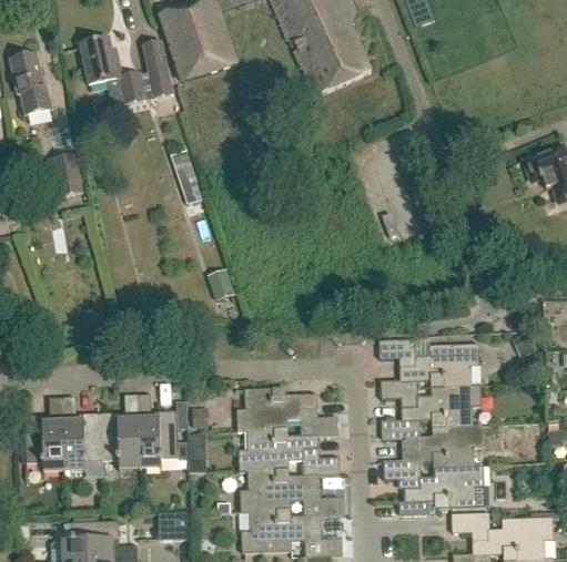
[(355,11),(350,0),(218,0),(195,0),(157,13),(179,83),(239,63),(220,9),(246,0),(266,0),(285,42),(290,40),(315,96),(371,71),(350,24),(354,12),(355,11)]
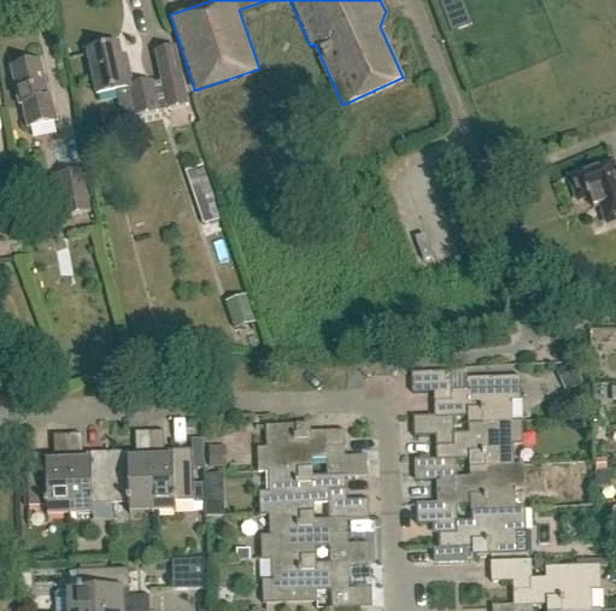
[(151,77),(133,82),(129,66),(124,68),(118,41),(87,48),(97,92),(117,88),(122,115),(157,107),(156,105),(166,103),(166,105),(187,101),(180,71),(174,42),(152,46),(159,77),(151,80),(151,77)]
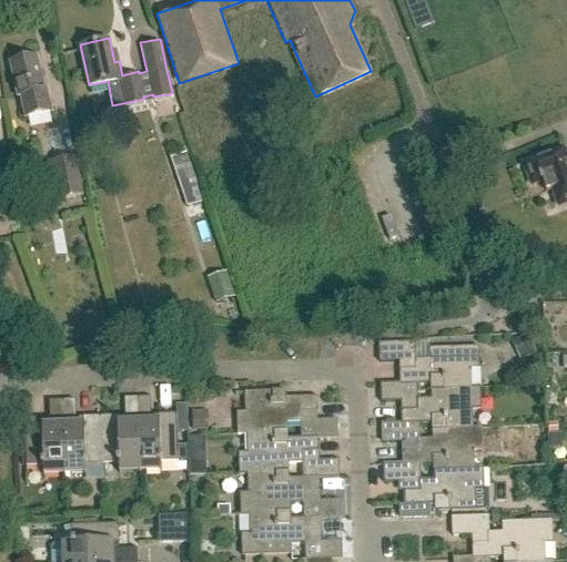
[(43,87),(37,53),(9,59),(17,94),(20,93),(24,115),(51,109),(47,87),(43,87)]
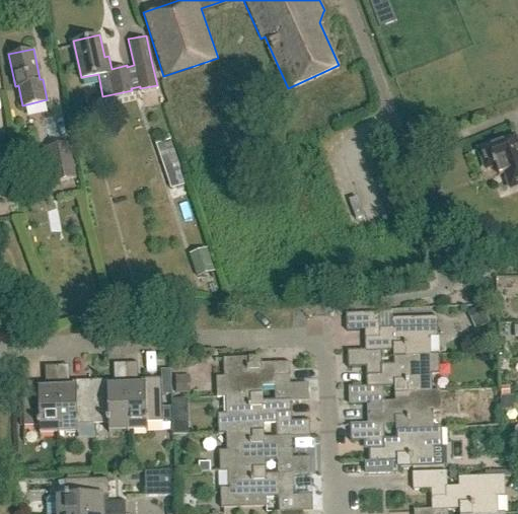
[(510,186),(517,182),(517,140),(516,141),(514,134),(479,147),(486,166),(495,162),(499,173),(505,170),(510,186)]
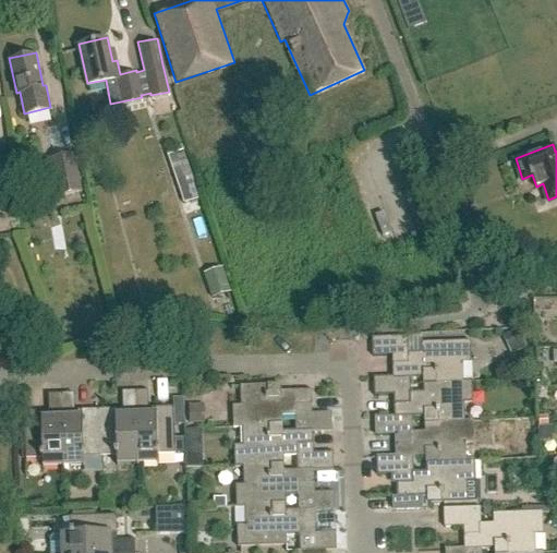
[(176,178),(191,172),(182,146),(167,152),(176,178)]
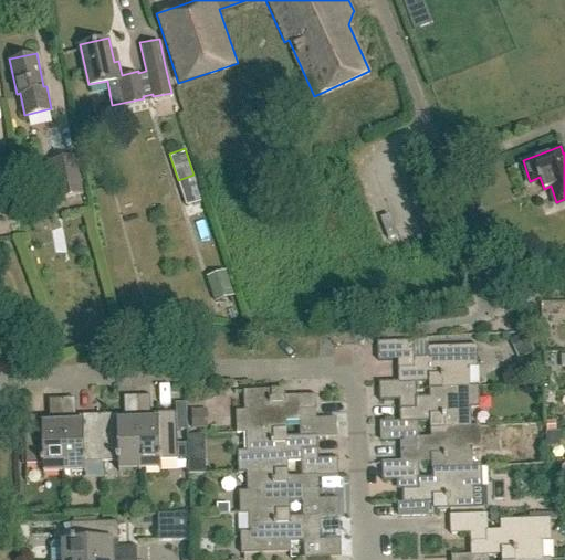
[(74,151),(50,157),(59,197),(83,191),(74,151)]
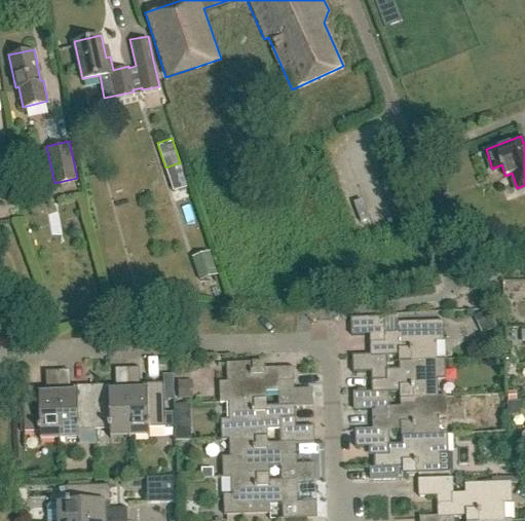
[(217,271),(209,248),(191,254),(198,277),(217,271)]
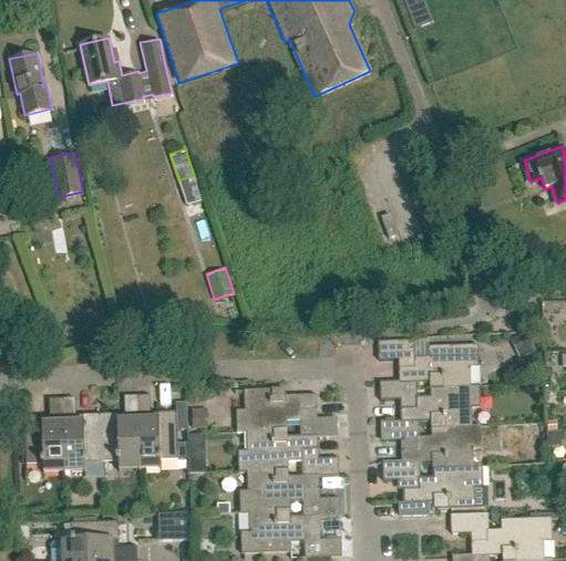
[(471,384),(471,383),(470,364),(479,364),(477,342),(428,344),(429,356),(415,356),(414,339),(378,340),(378,357),(405,356),(405,365),(398,366),(399,378),(399,380),(415,378),(415,380),(429,378),(429,385),(471,384)]
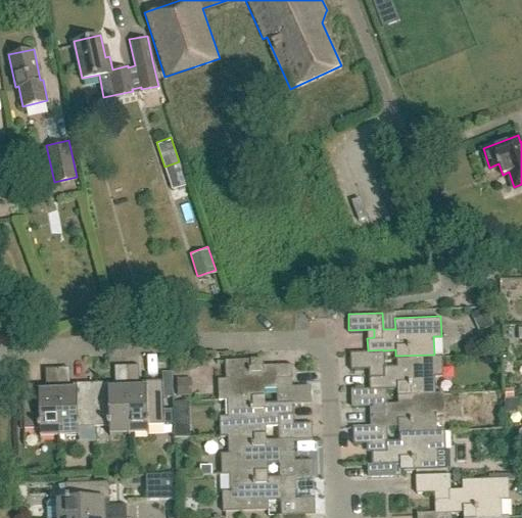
[(384,365),(383,350),(383,349),(368,350),(368,349),(349,350),(350,367),(375,366),(375,375),(369,375),(369,387),(384,386),(384,387),(385,387),(397,387),(397,392),(435,391),(434,374),(442,373),(441,354),(434,354),(434,355),(395,356),(396,364),(384,365)]
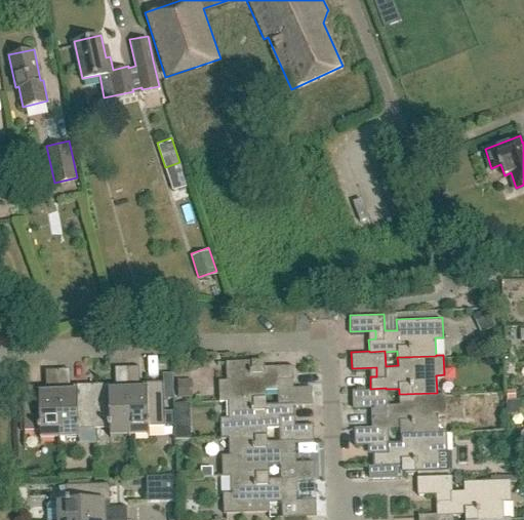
[(108,358),(108,368),(126,368),(126,358),(108,358)]
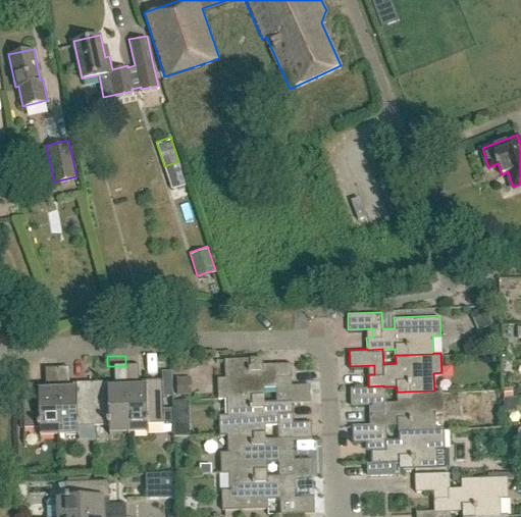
[(291,400),(292,401),(309,400),(309,382),(290,383),(290,375),(291,375),(290,361),(262,362),(262,356),(224,357),(225,375),(217,376),(218,396),(225,396),(263,394),(263,385),(275,384),(275,400),(276,400),(291,400)]
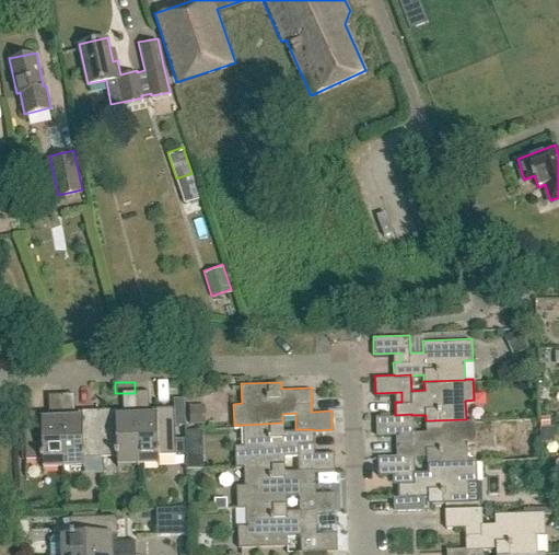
[(43,466),(63,465),(61,393),(48,394),(49,416),(43,416),(43,409),(24,411),(25,457),(43,455),(43,466)]
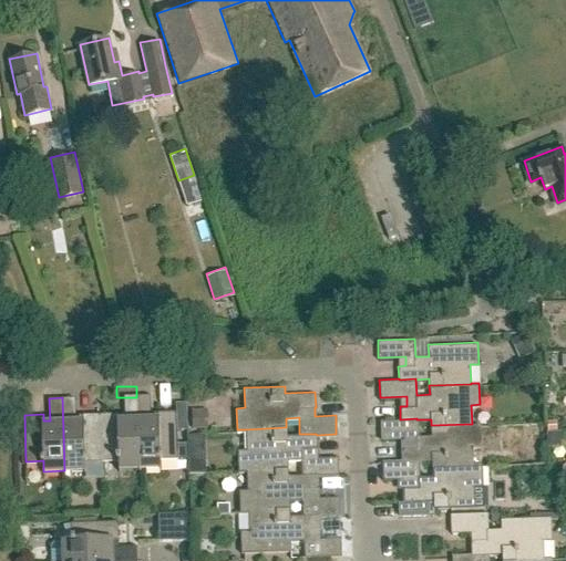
[(102,458),(100,413),(82,413),(82,419),(63,421),(62,397),(64,470),(85,470),(85,459),(102,458)]
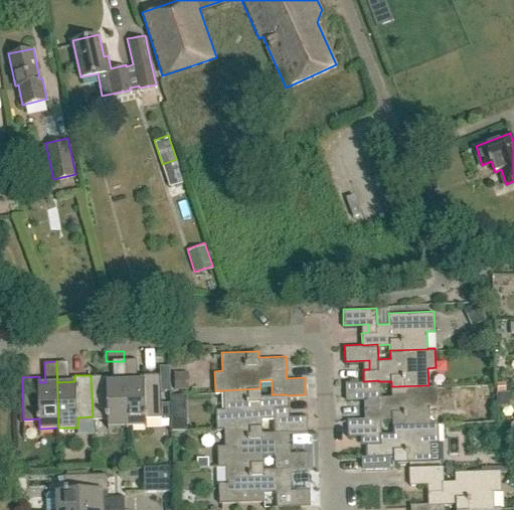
[(143,373),(143,379),(125,379),(127,426),(146,425),(145,415),(161,414),(170,414),(170,400),(161,400),(160,387),(169,387),(169,372),(143,373)]
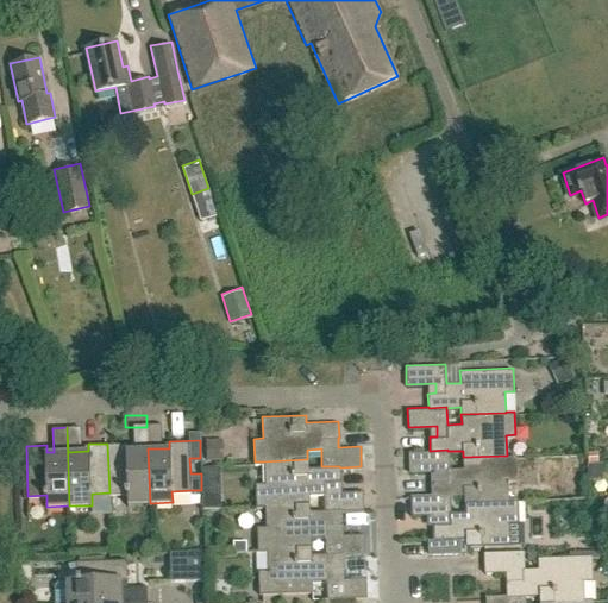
[(150,503),(148,448),(127,450),(127,443),(107,444),(110,492),(127,492),(127,503),(150,503)]
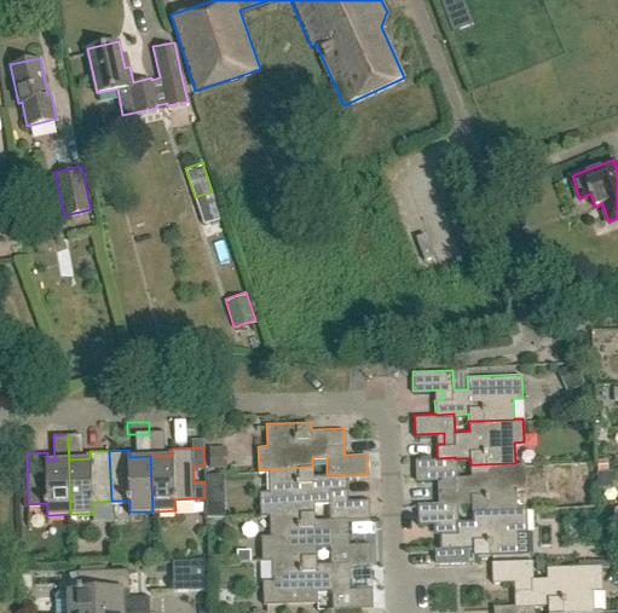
[(456,475),(456,458),(455,458),(455,457),(437,458),(416,458),(416,479),(445,478),(446,489),(438,489),(439,502),(457,502),(472,502),(472,509),(517,508),(517,507),(517,486),(525,486),(525,462),(515,463),(471,464),(471,475),(456,475)]
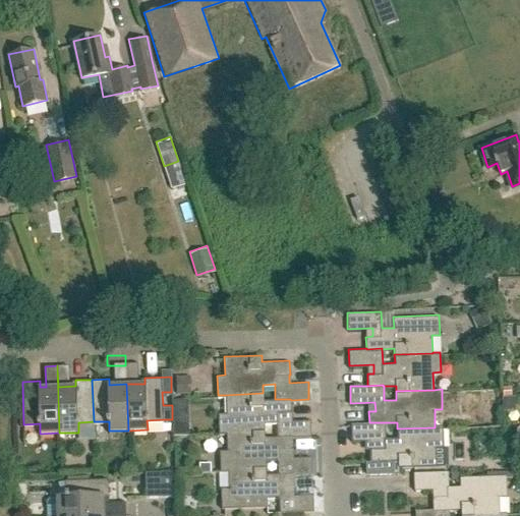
[(276,399),(275,399),(264,399),(263,393),(225,395),(226,412),(218,412),(219,433),(227,433),(227,432),(265,431),(264,421),(276,421),(277,435),(277,436),(292,436),(310,435),(309,418),(291,418),(291,410),(291,400),(290,399),(276,399)]
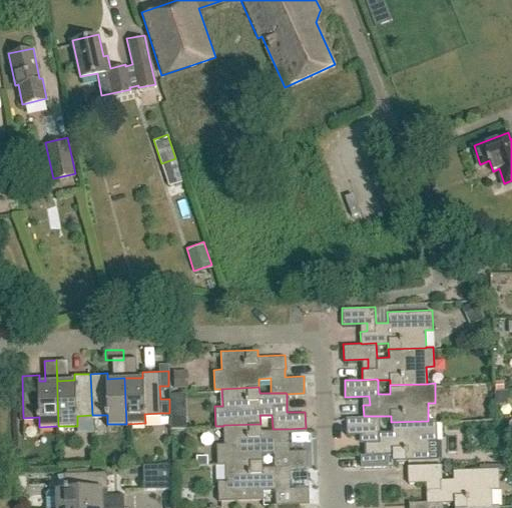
[(380,430),(379,416),(364,416),(346,417),(347,433),(365,433),(365,441),(365,454),(393,453),(393,459),(430,458),(429,441),(437,441),(436,420),(428,420),(428,421),(391,422),(391,430),(380,430)]
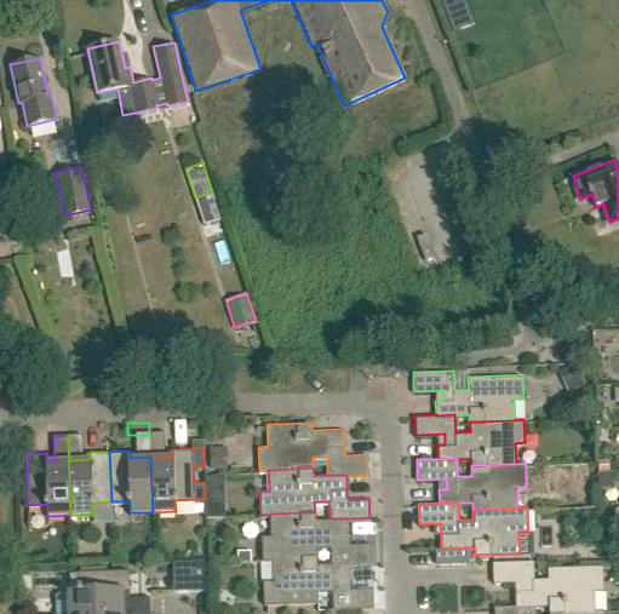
[(330,517),(315,518),(315,512),(270,514),(270,515),(270,535),(262,535),(262,560),(271,560),(271,558),(316,556),(316,546),(330,545),(331,562),(331,563),(350,563),(371,563),(371,543),(340,544),(340,534),(349,533),(348,518),(330,518),(330,517)]
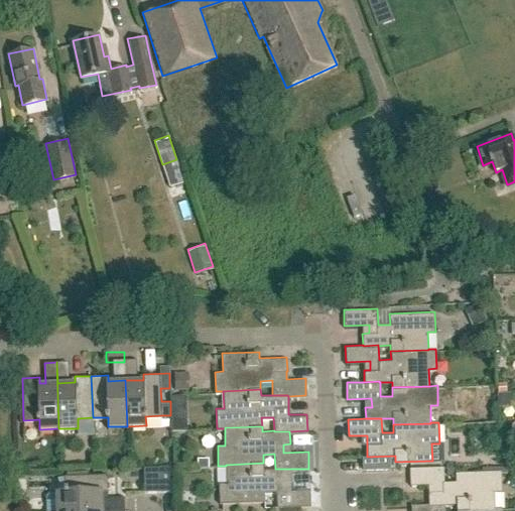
[(275,468),(263,469),(263,463),(226,465),(226,466),(227,482),(219,482),(220,502),(265,501),(264,491),(276,490),(276,505),(309,504),(309,488),(285,489),(284,481),(291,480),(291,469),(275,469),(275,468)]
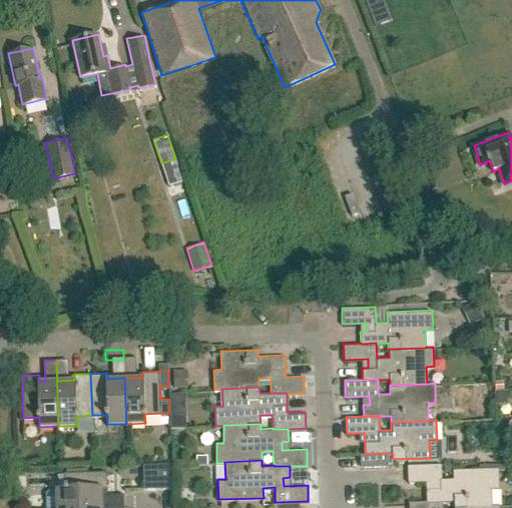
[(144,487),(172,487),(171,463),(143,463),(144,487)]
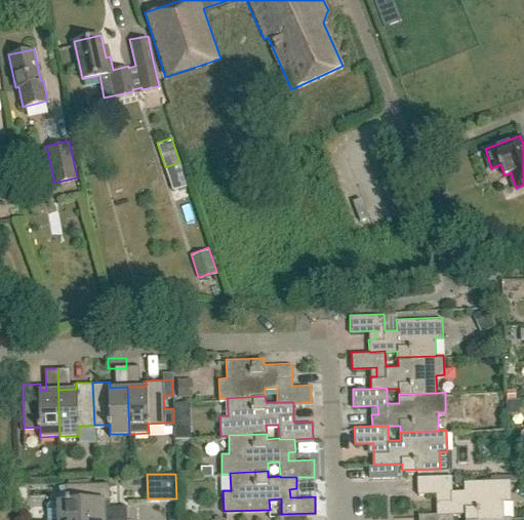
[(502,517),(502,516),(502,498),(510,498),(509,478),(462,480),(462,490),(451,490),(451,475),(416,476),(417,493),(442,492),(443,501),(436,501),(436,513),(452,512),(452,513),(466,512),(466,518),(502,517)]
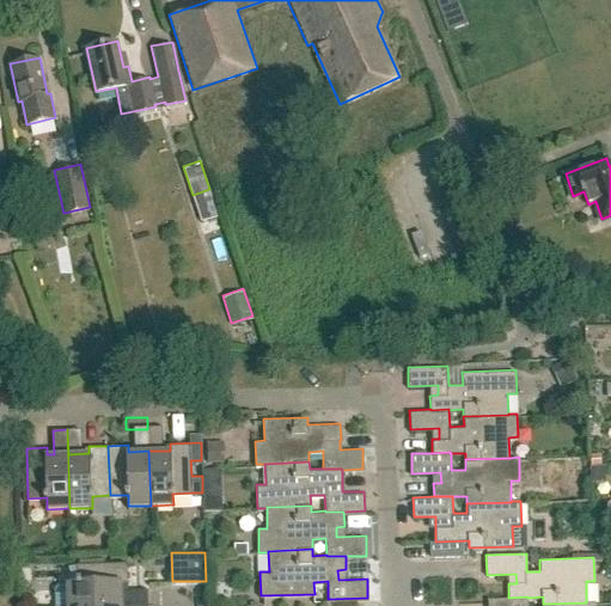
[(23,559),(20,574),(41,579),(44,564),(23,559)]
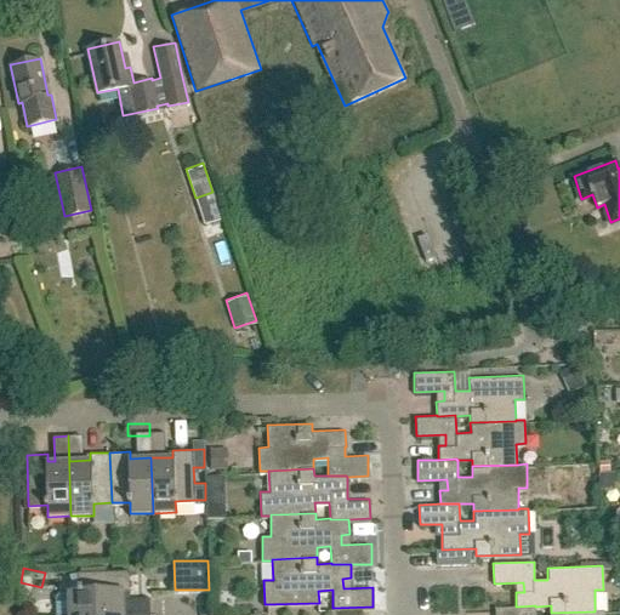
[(68,614),(151,610),(149,596),(123,597),(123,590),(129,590),(129,569),(78,570),(78,590),(58,591),(55,594),(56,614),(68,614)]
